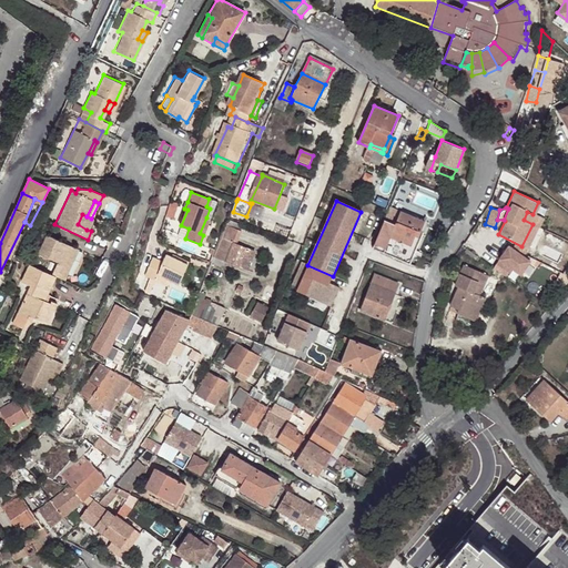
[(414,256),(416,249),(411,245),(415,235),(421,237),(423,233),(419,232),(424,221),(401,211),(383,254),(409,264),(414,256)]
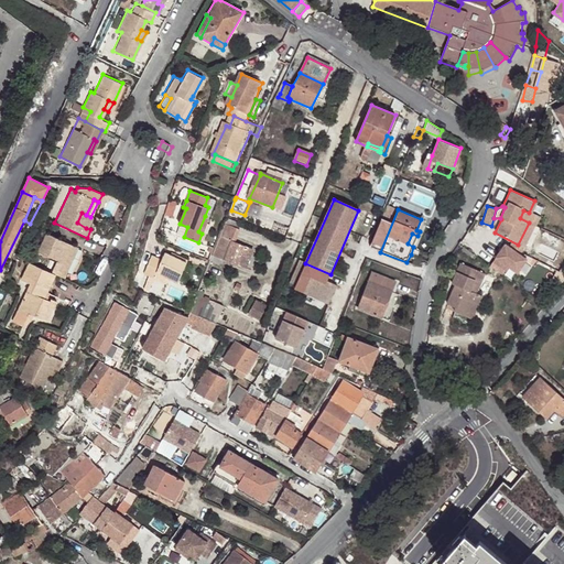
[(530,212),(529,213),(523,210),(520,218),(529,223),(531,224),(535,215),(530,212)]
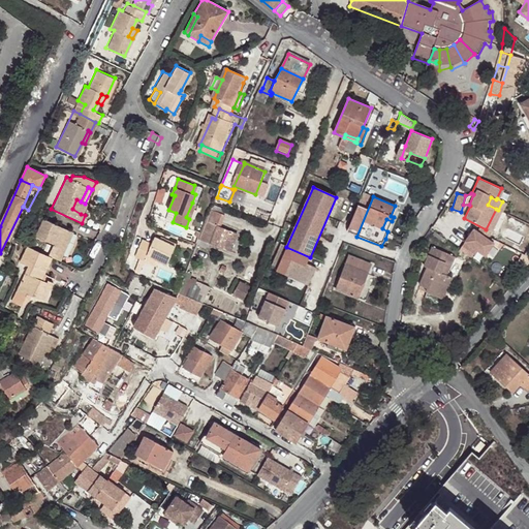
[(72,209),(81,214),(85,204),(81,201),(76,199),(72,209)]
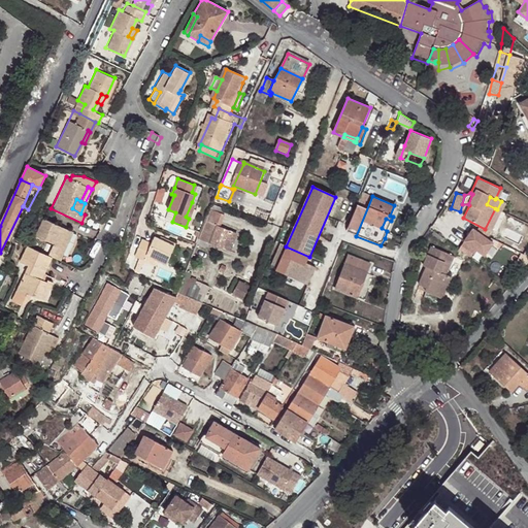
[(186,217),(189,219),(195,204),(192,202),(186,217)]
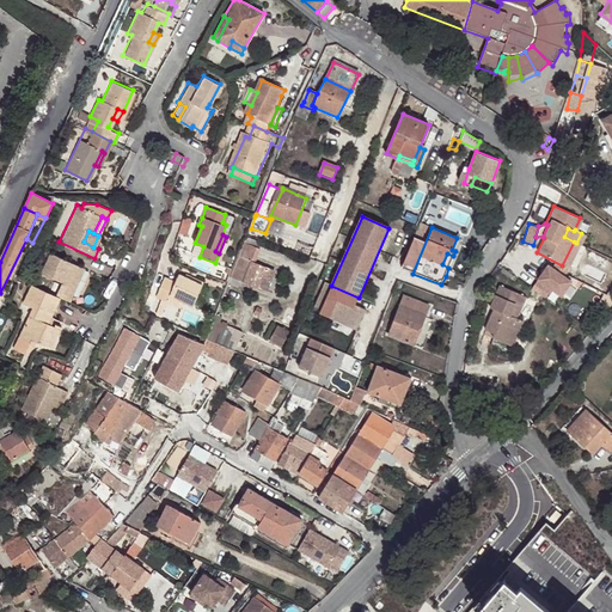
[(264,242),(248,234),(244,243),(261,250),(264,242)]
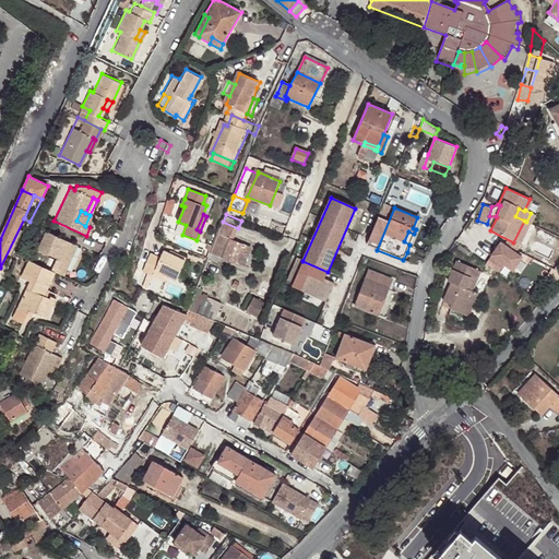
[(526,222),(524,221),(513,242),(518,244),(528,223),(526,222)]
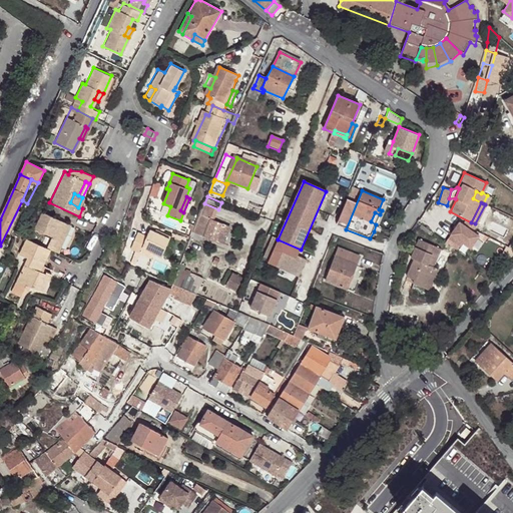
[(213,221),(218,209),(204,203),(200,215),(210,220),(213,221)]
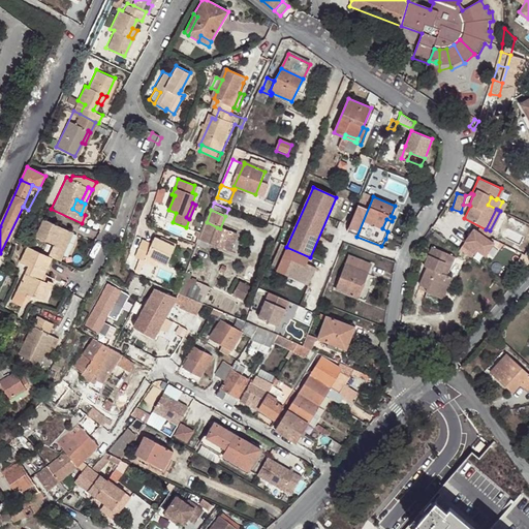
[(53,242),(47,254),(51,257),(59,261),(72,232),(43,218),(36,235),(53,242)]
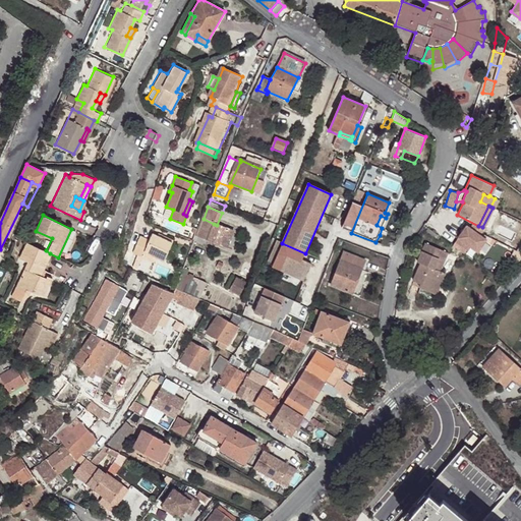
[(382,228),(386,218),(381,216),(377,225),(382,228)]
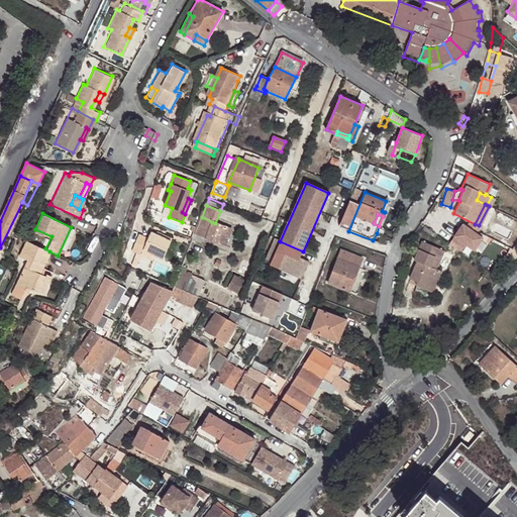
[(212,222),(202,217),(195,233),(206,237),(212,222)]
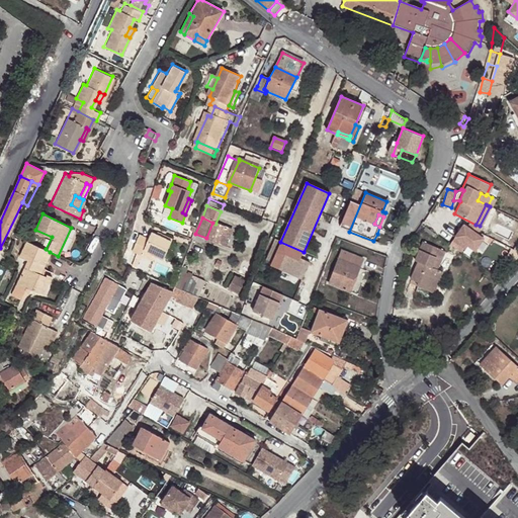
[(231,231),(216,224),(212,223),(206,238),(225,246),(231,231)]
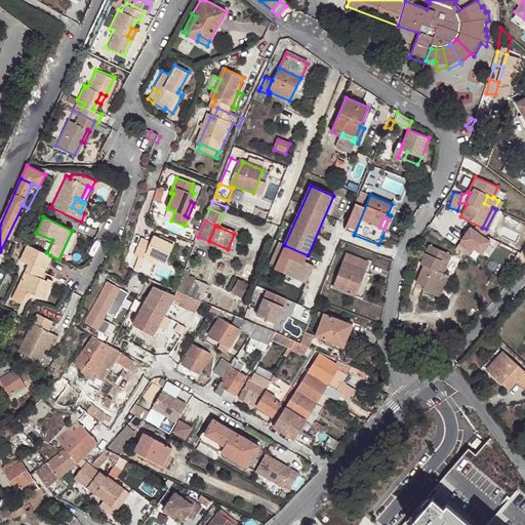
[(146,252),(159,257),(166,260),(173,243),(153,235),(150,242),(140,238),(133,254),(144,258),(146,252)]
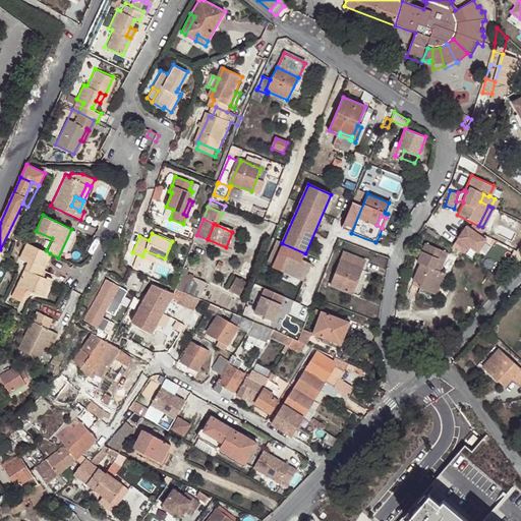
[(454,243),(453,245),(464,253),(469,245),(459,237),(454,243)]
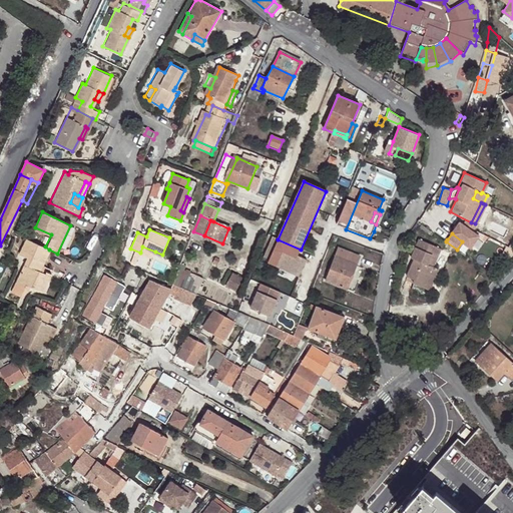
[(45,246),(26,237),(19,252),(27,257),(16,281),(25,286),(26,283),(39,289),(39,287),(46,272),(40,270),(49,249),(45,246)]
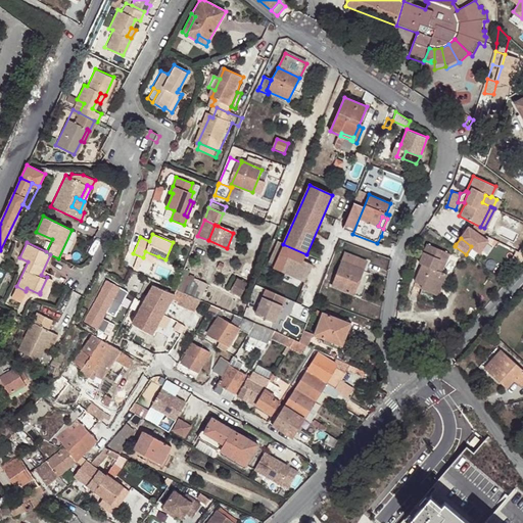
[(283,244),(278,242),(269,264),(274,266),(273,269),(304,283),(313,266),(303,262),(306,254),(283,244)]
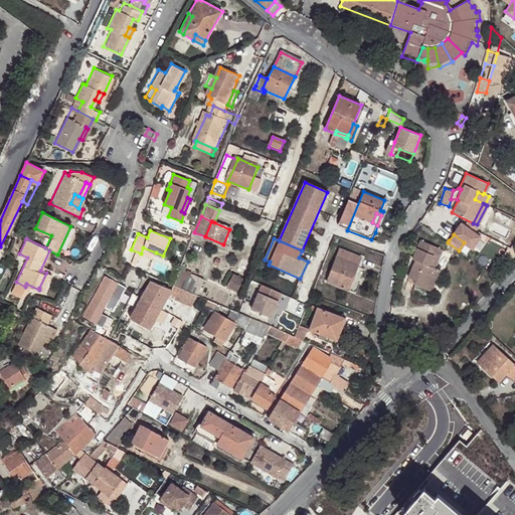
[(414,265),(413,263),(407,277),(415,281),(414,284),(424,289),(431,277),(435,279),(439,270),(436,269),(432,266),(439,248),(419,240),(412,259),(414,260),(416,261),(414,265)]
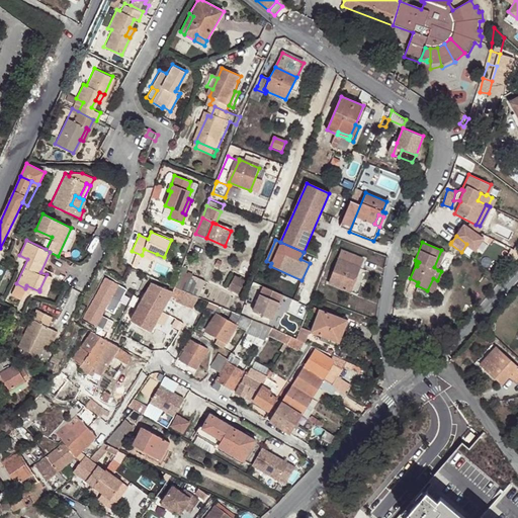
[(154,260),(157,254),(144,249),(142,255),(154,260)]
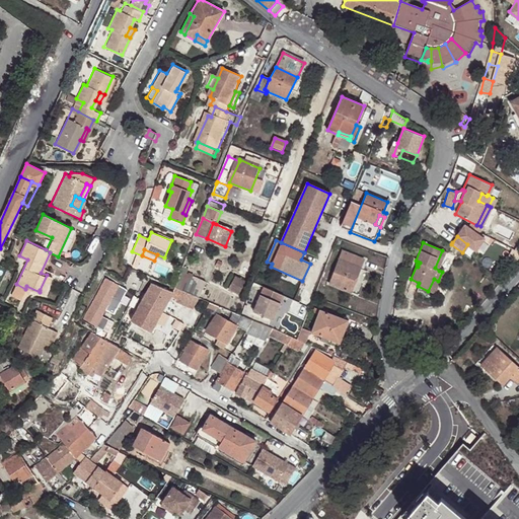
[(447,253),(442,250),(435,268),(439,271),(447,253)]
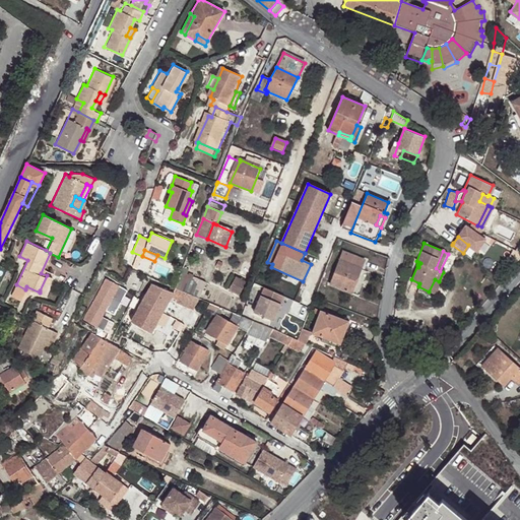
[(343,253),(331,285),(351,293),(364,260),(343,253)]
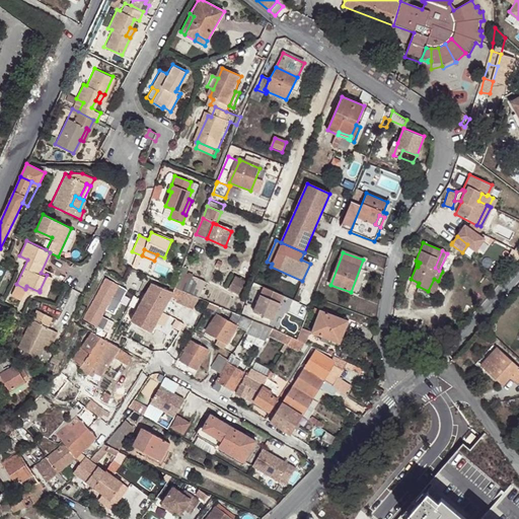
[(174,288),(198,297),(205,282),(181,271),(174,288)]
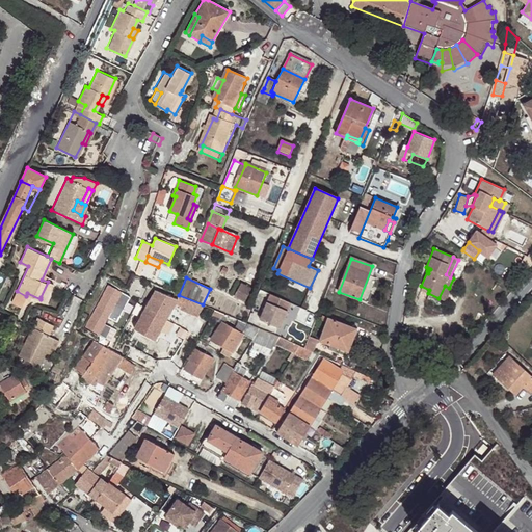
[(48,282),(41,297),(46,300),(53,282),(48,281),(48,282)]
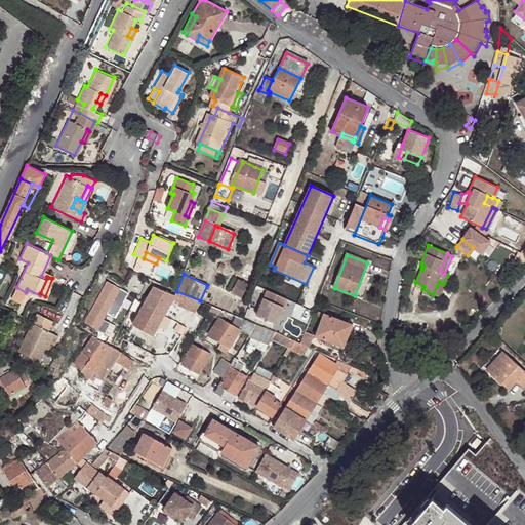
[(107,280),(83,322),(98,330),(121,288),(107,280)]
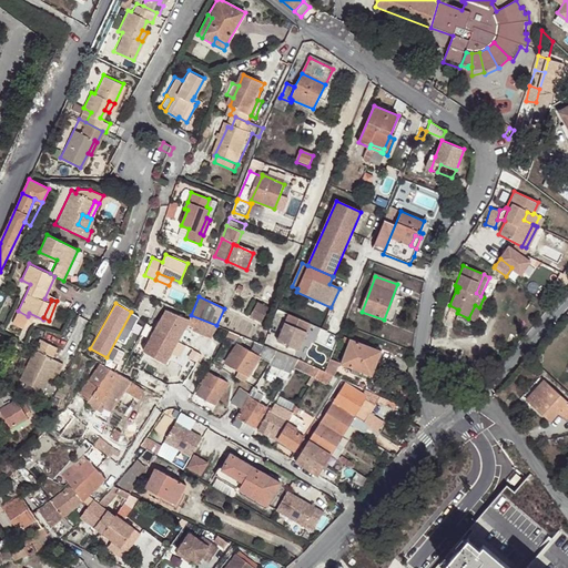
[(267,308),(256,303),(249,316),(260,323),(267,308)]
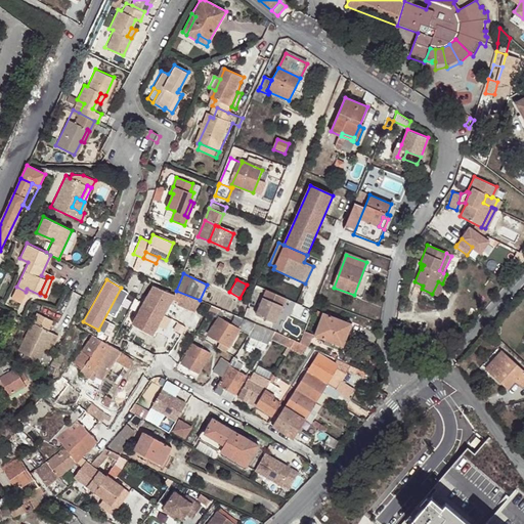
[(438,281),(432,294),(436,296),(442,284),(438,281)]
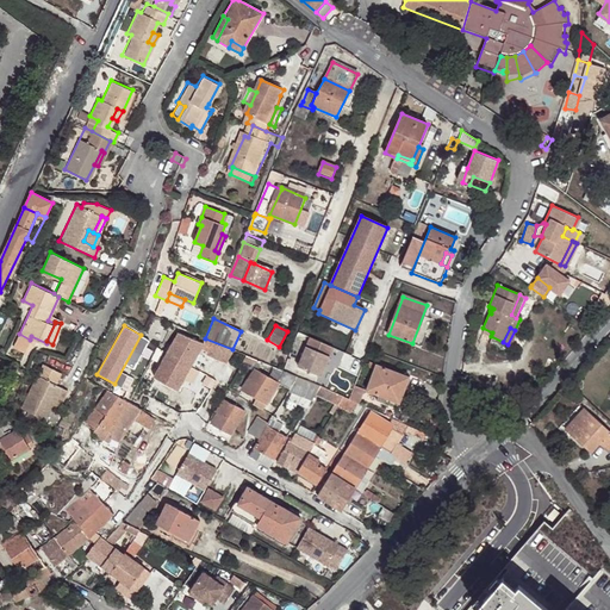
[(166,353),(154,377),(176,390),(190,366),(200,346),(203,343),(178,332),(166,353)]
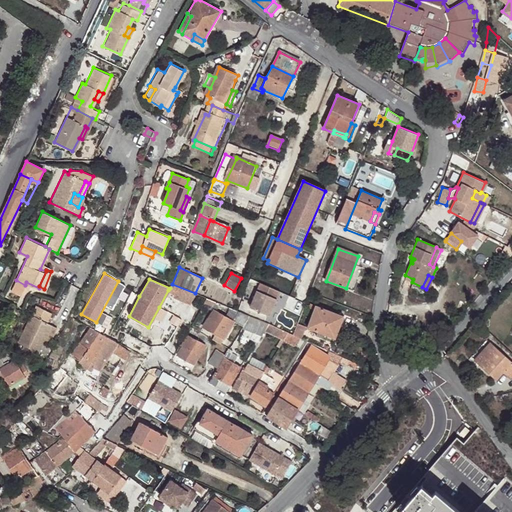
[(195,293),(172,284),(170,288),(168,290),(192,301),(195,293)]
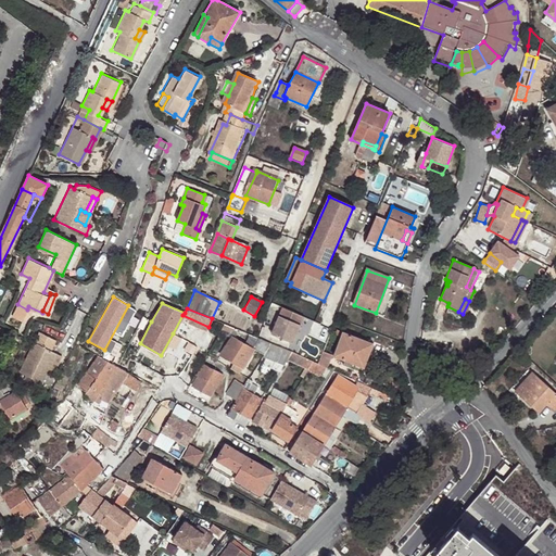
[(304,318),(282,308),(270,335),(292,344),(304,318)]
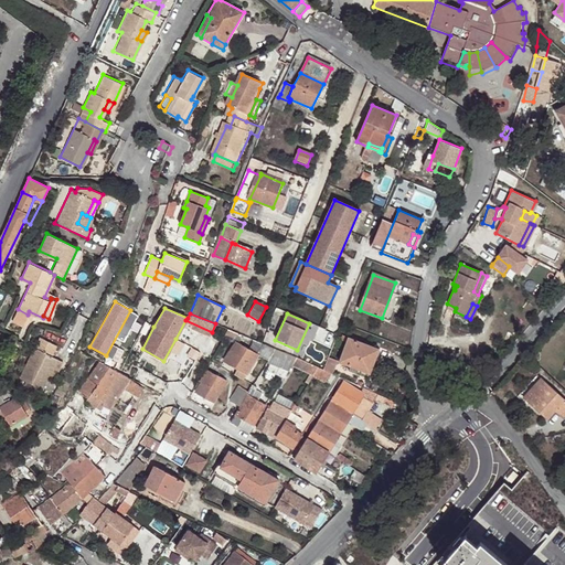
[(20,377),(43,390),(59,359),(52,356),(56,345),(40,338),(20,377)]
